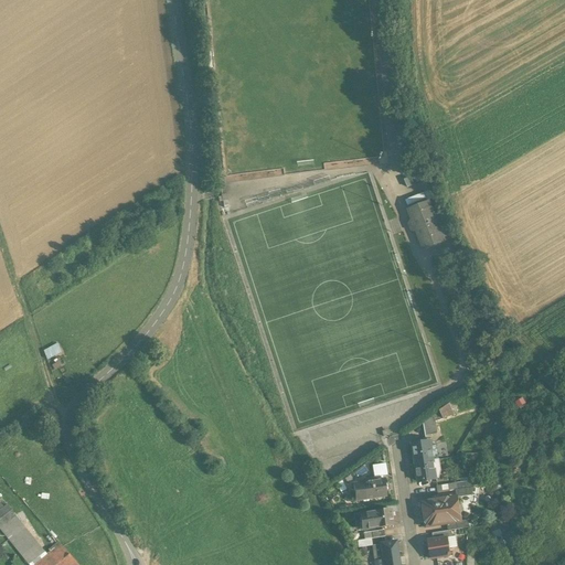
[(400,116),(395,117),(396,129),(390,129),(391,147),(403,146),(400,116)]
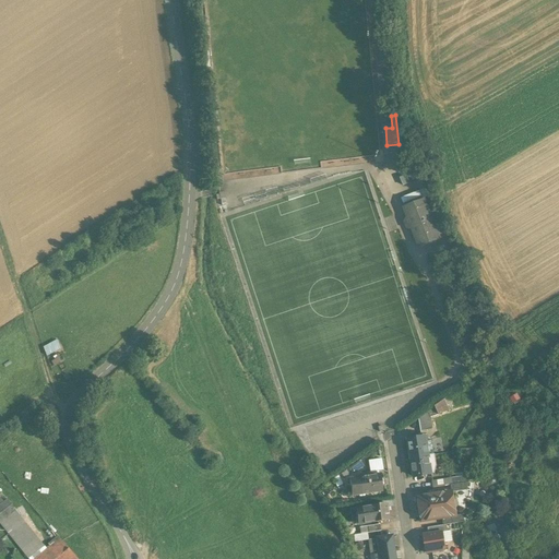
[(424,202),(404,210),(419,248),(439,239),(424,202)]
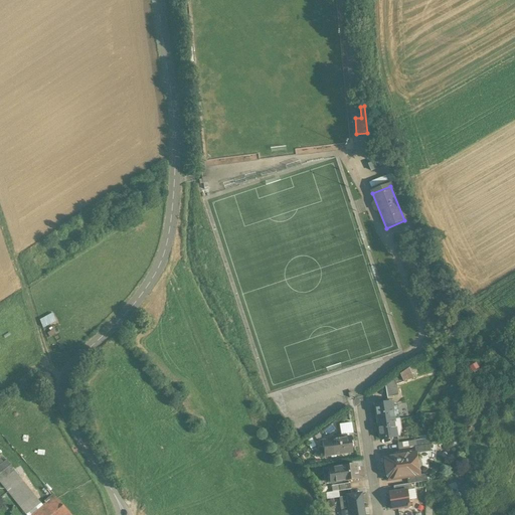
[(50,313),(38,319),(42,328),(54,321),(50,313)]
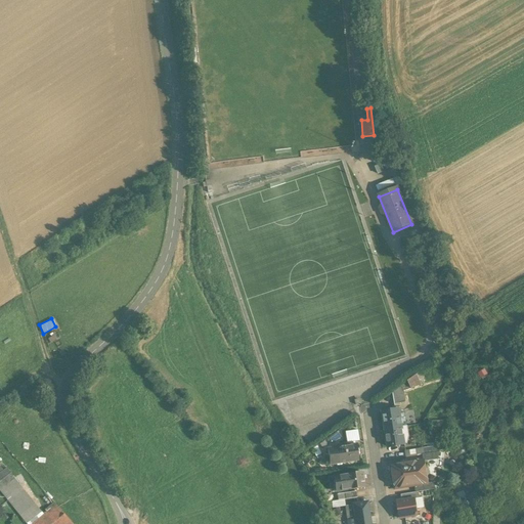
[(478,381),(485,377),(481,369),(474,374),(478,381)]
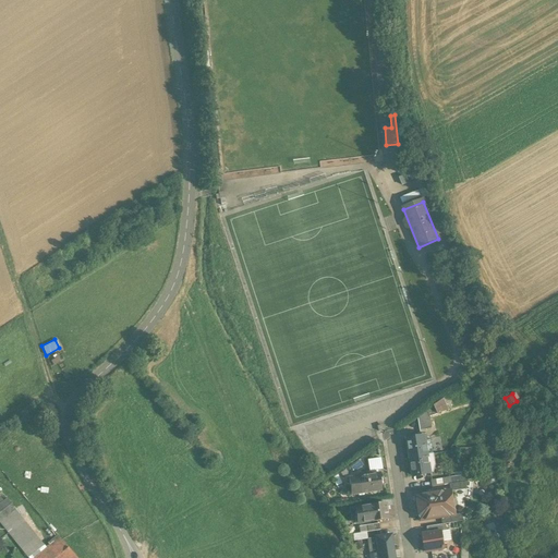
[(440,402),(431,410),(435,416),(446,410),(440,402)]
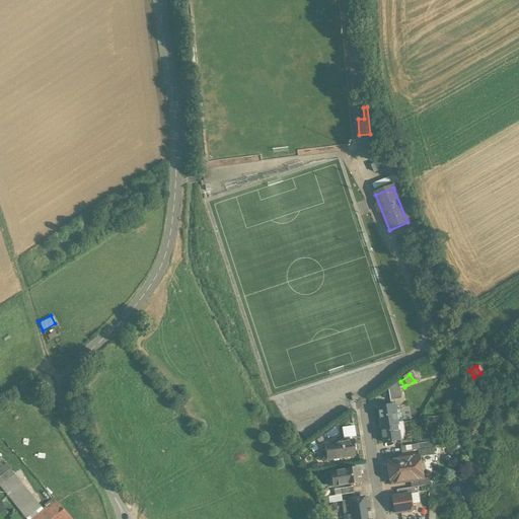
[(388,389),(389,400),(402,399),(400,381),(388,389)]
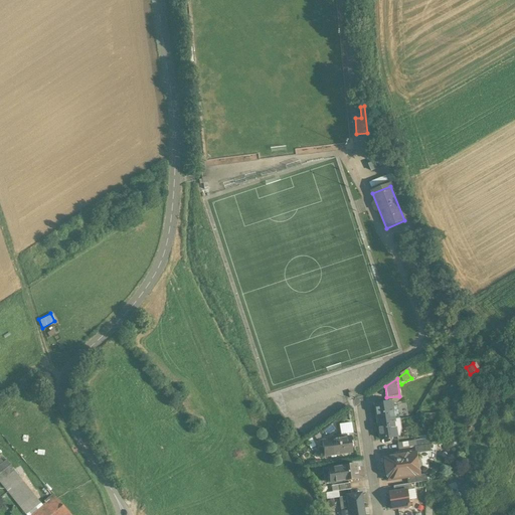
[(391,403),(376,405),(379,422),(394,420),(391,403)]
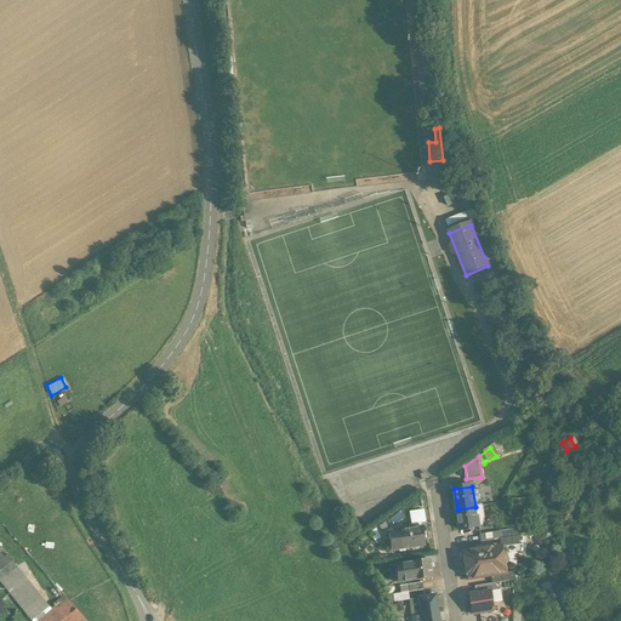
[(476,507),(457,510),(460,530),(479,528),(476,507)]
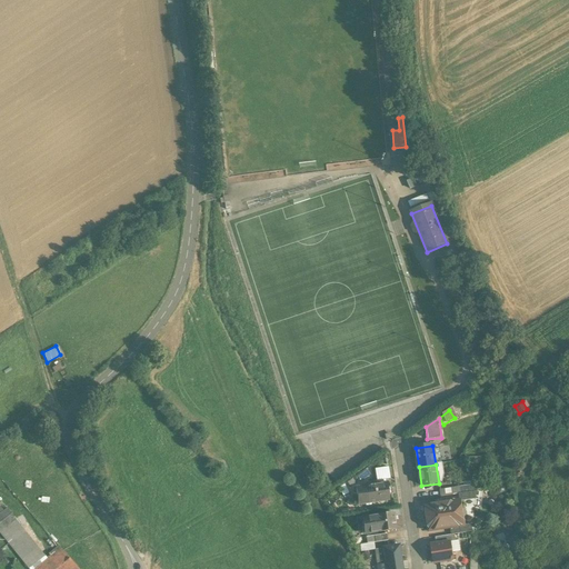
[(367,468),(356,477),(359,481),(360,482),(371,475),(367,468)]
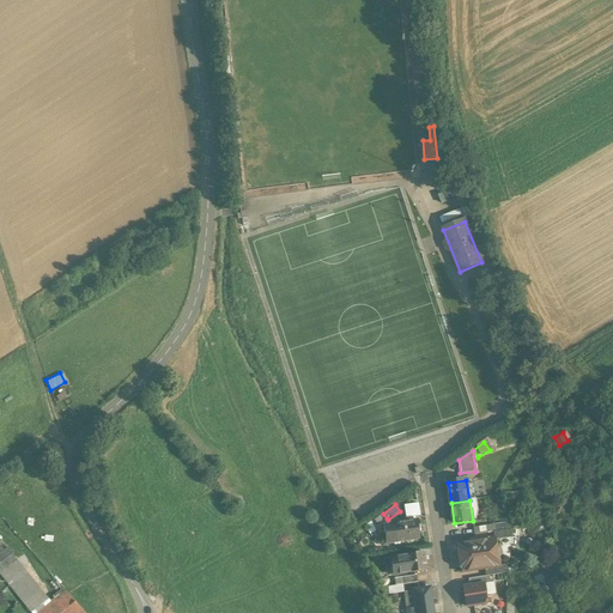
[(387,519),(383,514),(374,520),(377,526),(387,519)]
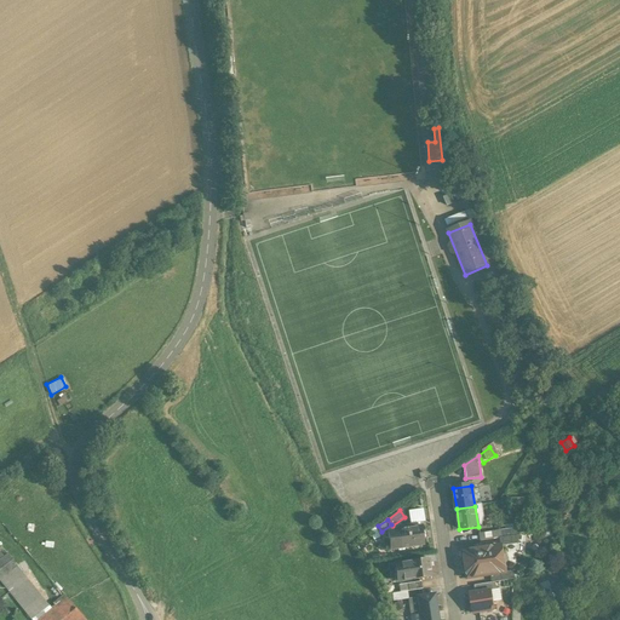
[(417,524),(401,527),(401,530),(397,530),(401,549),(424,545),(423,540),(425,540),(424,532),(422,533),(422,527),(418,528),(417,524)]
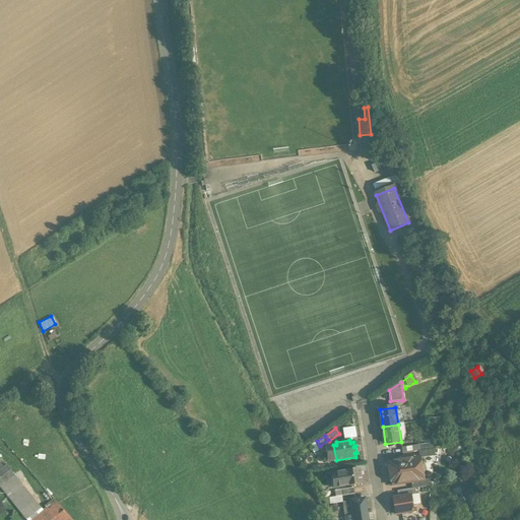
[(419,446),(420,452),(436,450),(437,443),(419,446)]
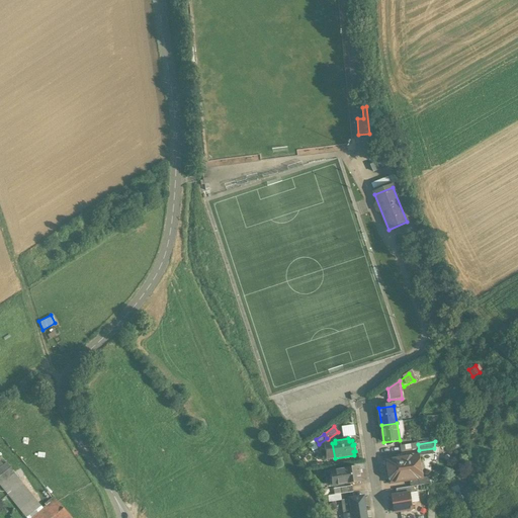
[(332,443),(324,445),(326,460),(335,458),(332,443)]
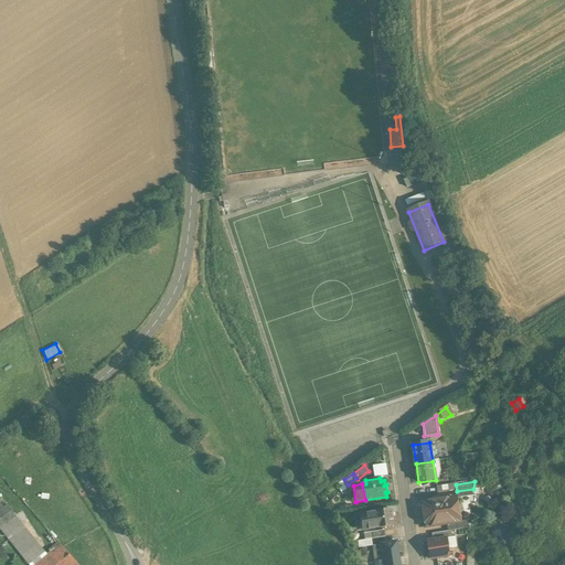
[(473,489),(457,491),(458,499),(472,497),(473,489)]
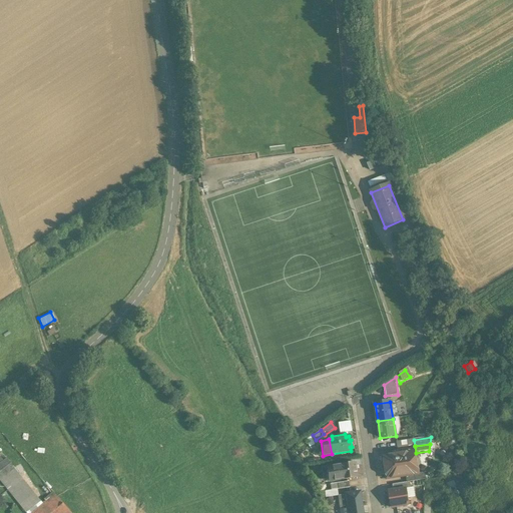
[(409,453),(383,457),(384,457),(385,457),(386,467),(385,467),(387,480),(406,477),(406,476),(405,469),(411,468),(409,453)]
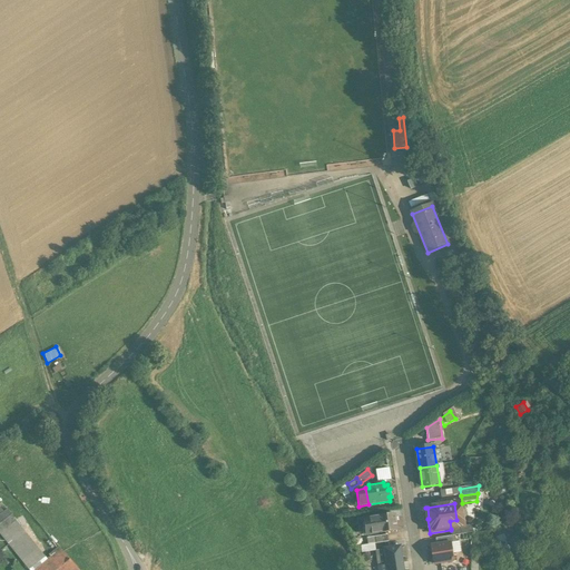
[(3,512),(0,514),(0,536),(27,569),(35,569),(47,560),(45,558),(5,511),(3,512)]
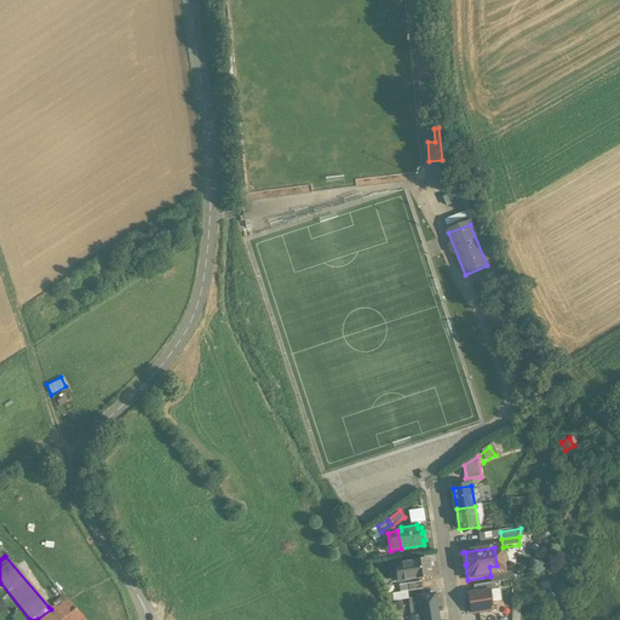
[(428,560),(396,564),(399,583),(431,578),(428,560)]
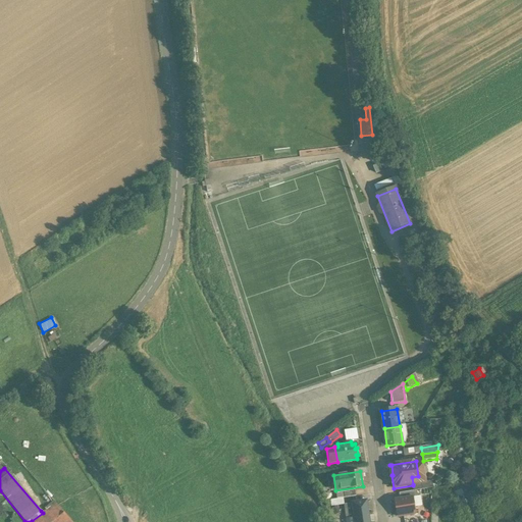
[(432,481),(413,484),(413,485),(414,485),(414,491),(432,488),(432,483),(432,481)]
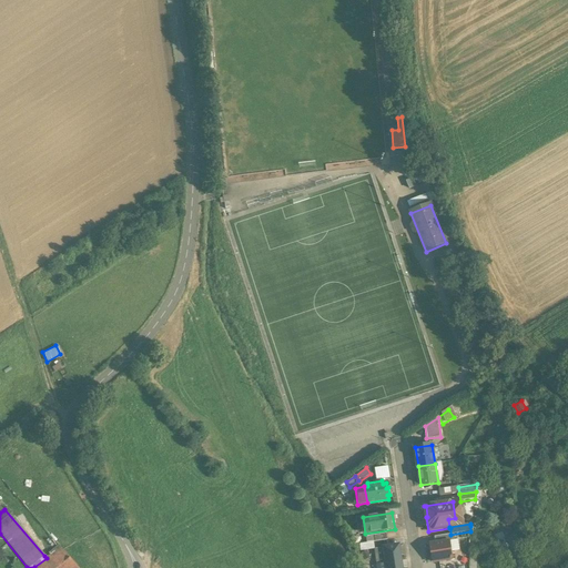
[(365,537),(366,544),(386,540),(385,534),(365,537)]
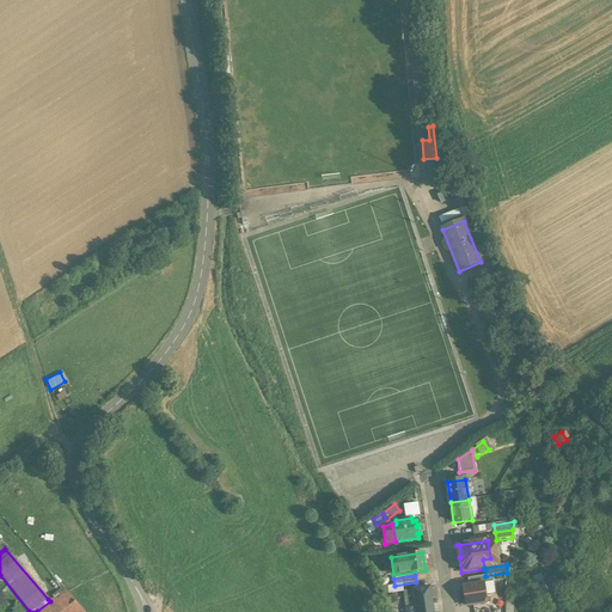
[(484,583),(463,587),(466,606),(488,603),(484,583)]
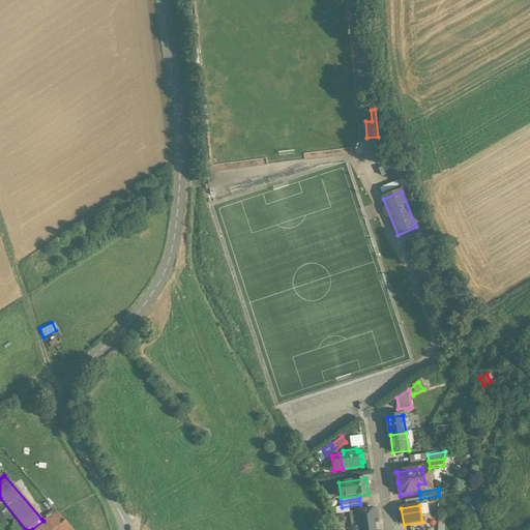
[(375,529),(372,508),(356,511),(356,512),(358,529),(375,529)]
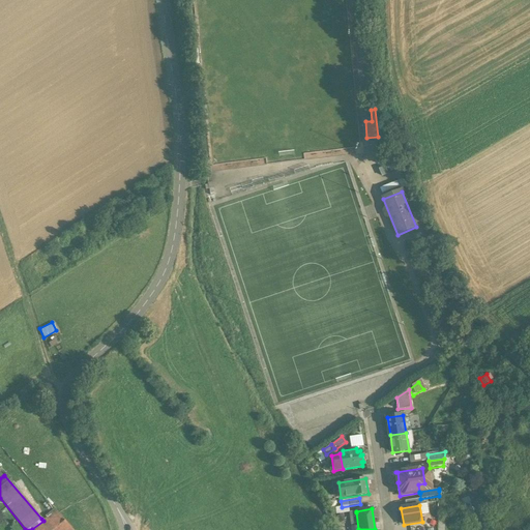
[(71,529),(54,509),(41,519),(43,521),(32,529),(71,529)]
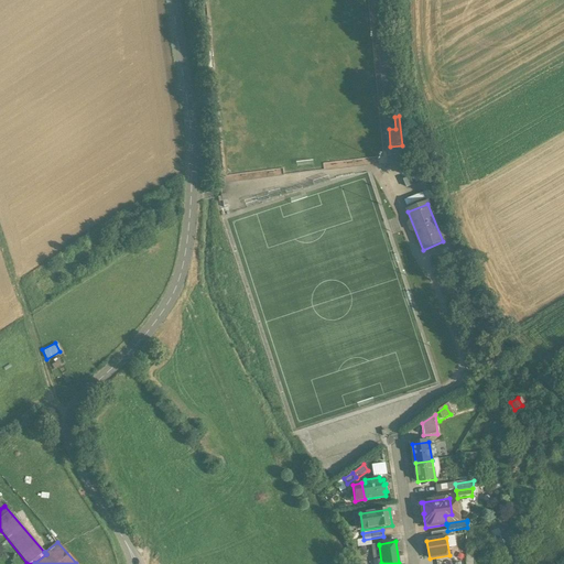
[(372,563),(381,563),(379,545),(370,546),(372,563)]
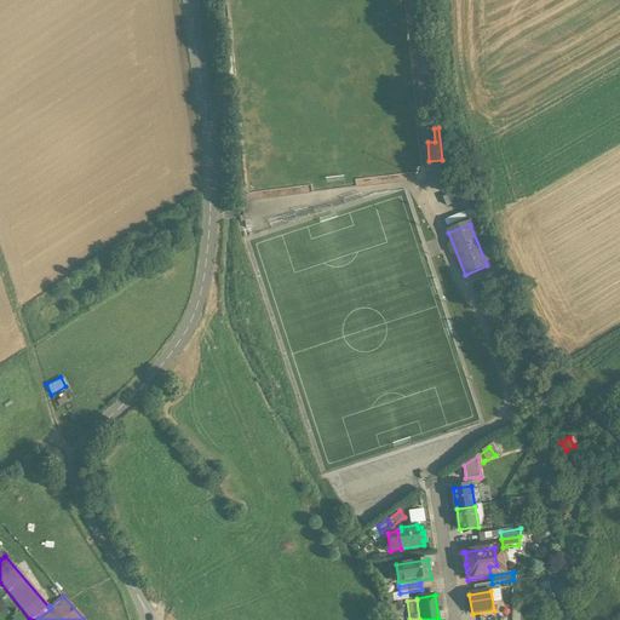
[(512,615),(511,619),(520,619),(521,608),(512,607),(512,615)]
